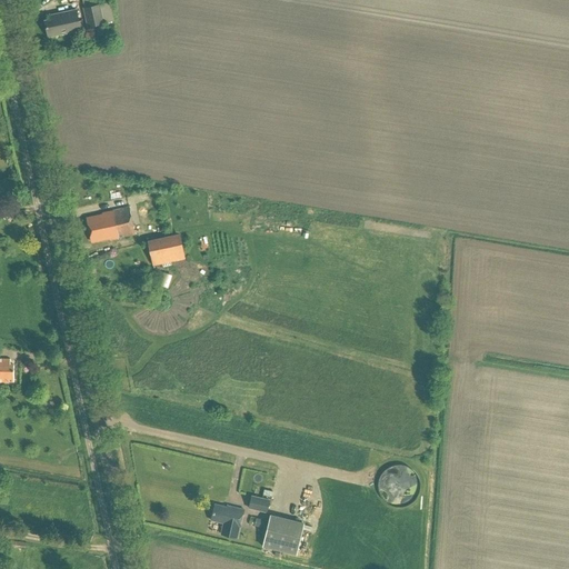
[(100,5),(83,8),(88,28),(105,23),(100,5)]
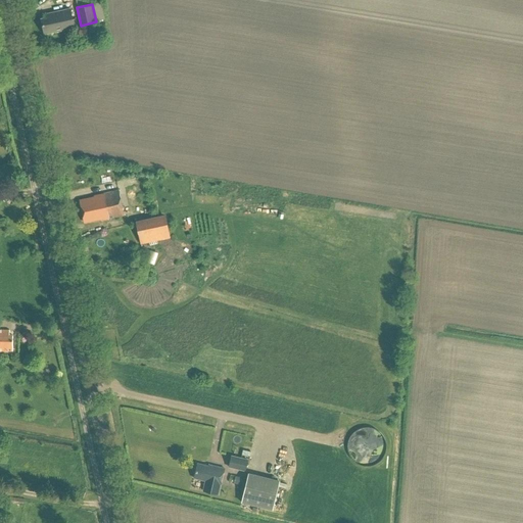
[(70,9),(43,14),(44,18),(41,18),(44,34),(75,28),(70,9)]
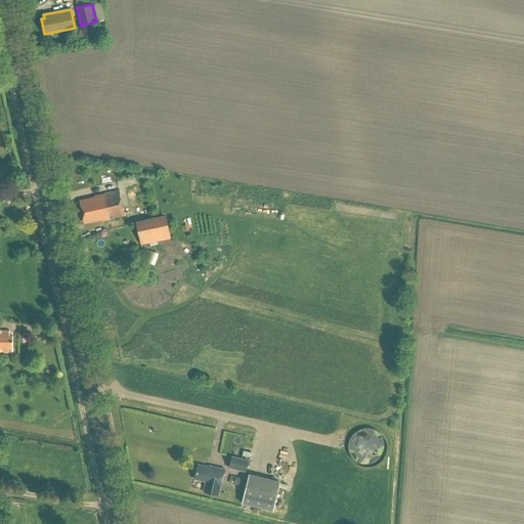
[(91,195),(92,197),(79,200),(80,209),(79,209),(80,215),(82,214),(84,223),(101,219),(101,220),(123,215),(117,190),(91,195)]
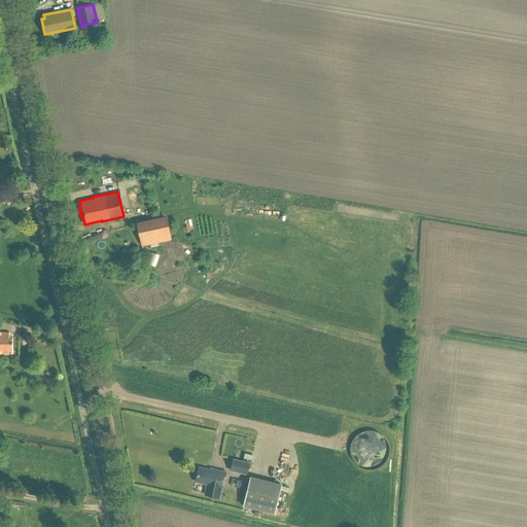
[(167,215),(137,222),(142,246),(172,239),(167,215)]
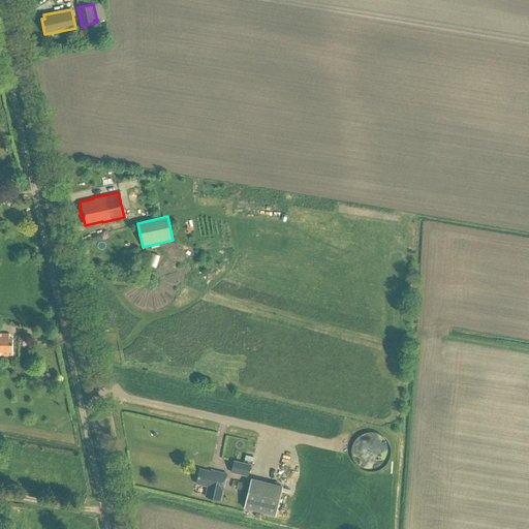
[(12,338),(9,338),(9,333),(0,333),(0,354),(12,355),(12,338)]
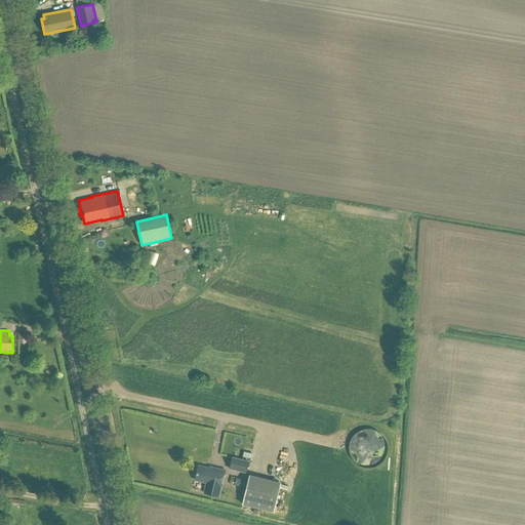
[(360,467),(363,468),(366,468),(368,468),(371,468),(374,467),(376,466),(379,465),(381,462),(384,460),(385,458),(387,456),(387,453),(388,450),(388,448),(388,445),(387,442),(386,440),(385,437),(382,435),(380,433),(378,432),(375,431),(373,430),(370,429),(367,429),(365,429),(362,430),(360,431),(357,432),(355,434),(353,436),(352,438),(350,441),(349,443),(349,446),(349,449),(349,451),(350,454),(351,457),(352,459),(354,461),(356,463),(358,466),(360,467)]
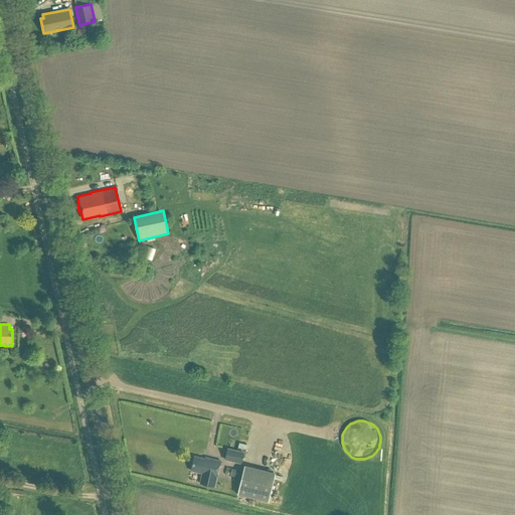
[(243,453),(228,449),(225,460),(241,464),(243,453)]
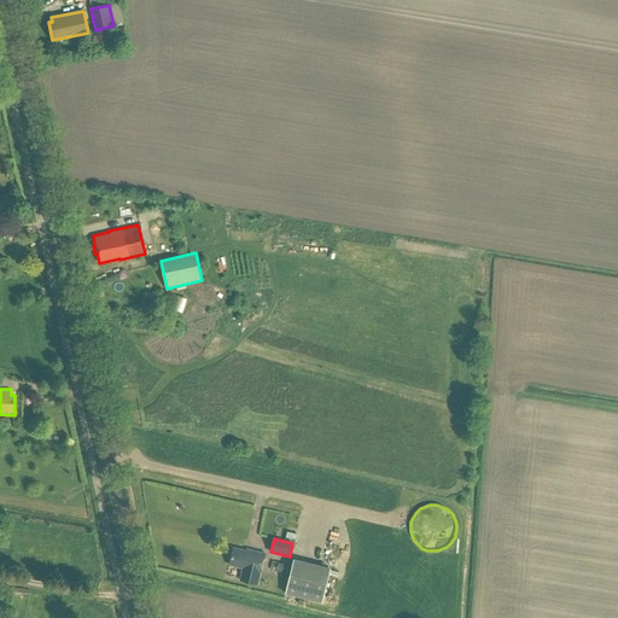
[(261,572),(266,554),(248,549),(248,551),(233,547),(229,565),(243,569),(240,579),(257,584),(260,572),(261,572)]
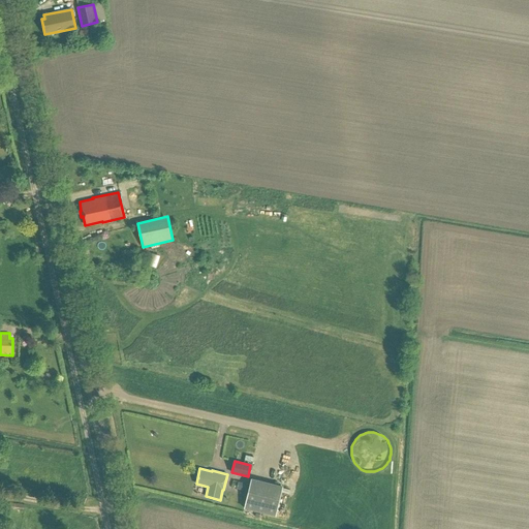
[(262,481),(251,479),(244,508),(275,516),(282,487),(262,483),(262,481)]
